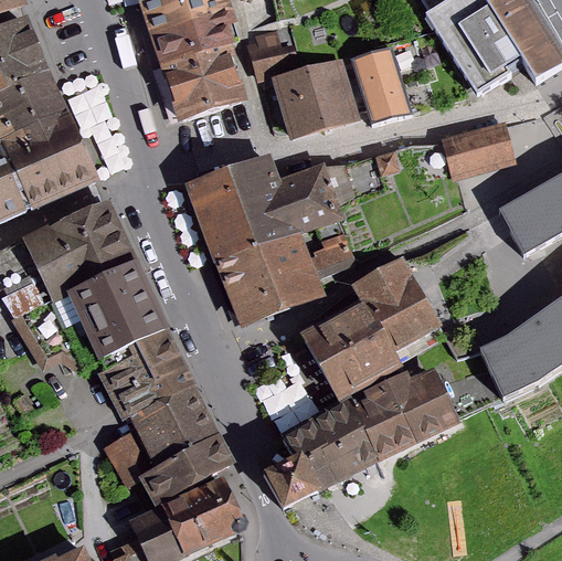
[(0,12),(22,8),(19,0),(0,0),(0,12)]
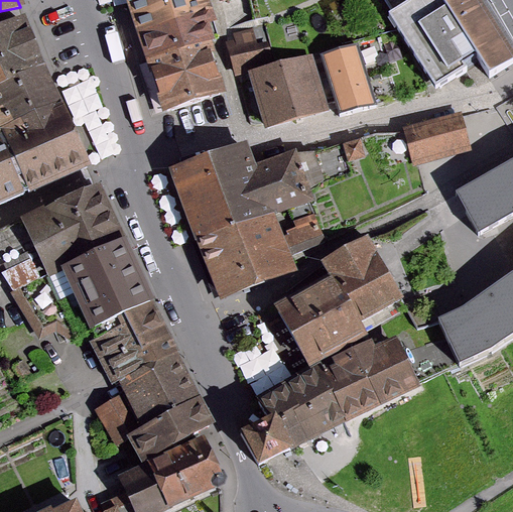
[(126,0),(133,29),(211,9),(208,0),(126,0)]
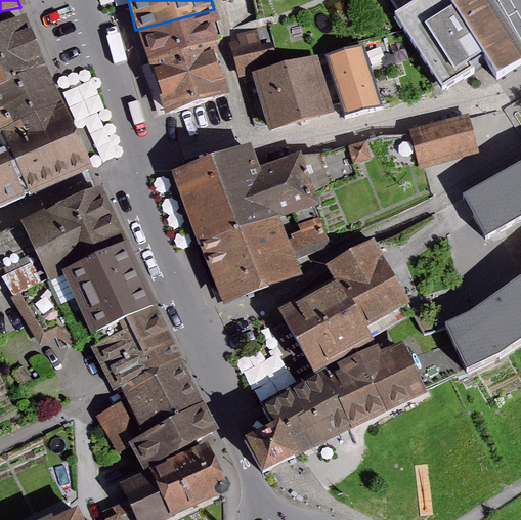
[(385,0),(448,92),(472,76),(480,70),(490,81),(516,66),(475,0),(385,0)]
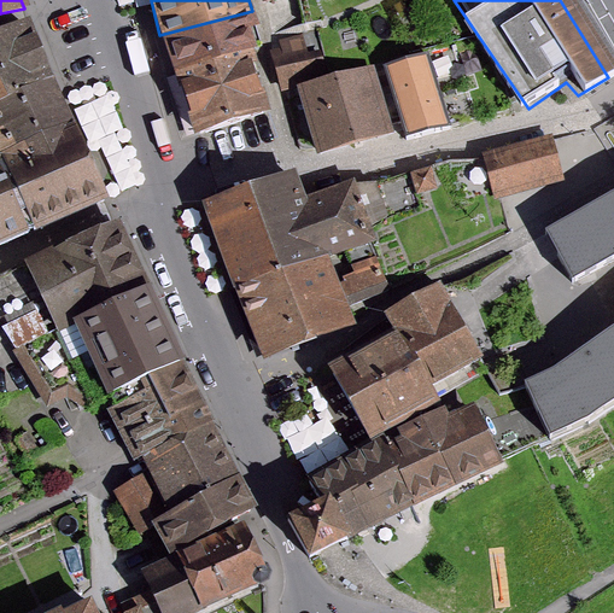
[(252,11),(159,35),(168,71),(262,47),(252,11)]
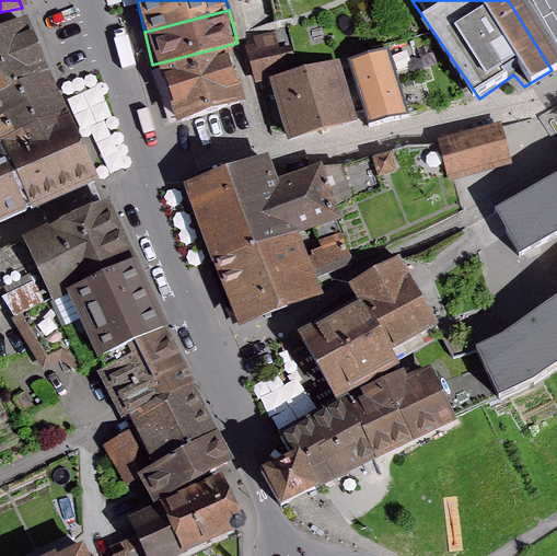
[(0,102),(51,81),(26,24),(0,35),(0,102)]
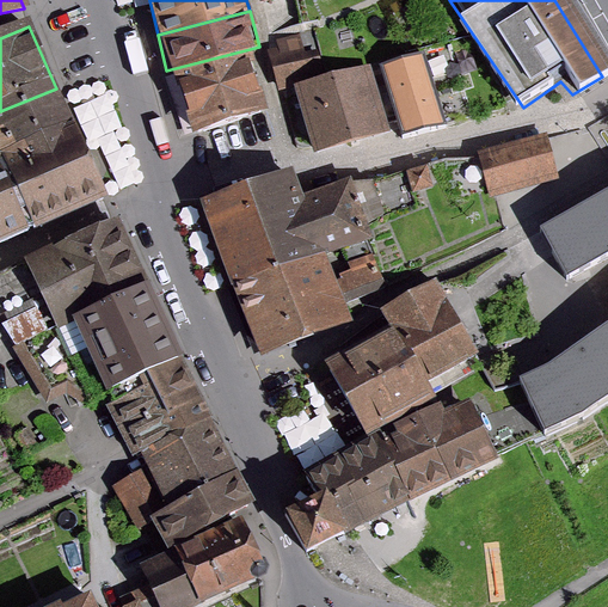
[(295,35),(270,42),(281,84),(293,80),(323,72),(315,48),(300,53),(295,35)]
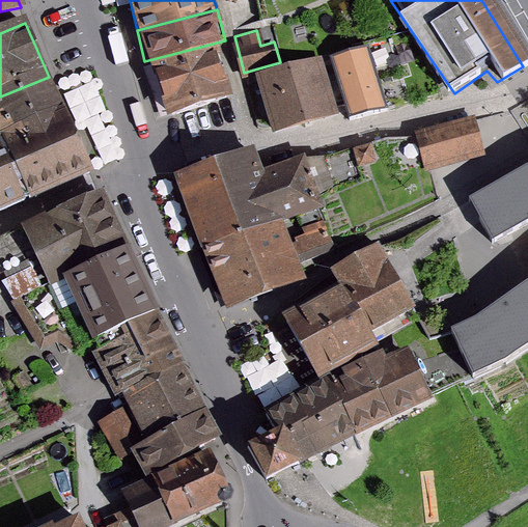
[(225,40),(144,61),(162,115),(239,89),(225,40)]
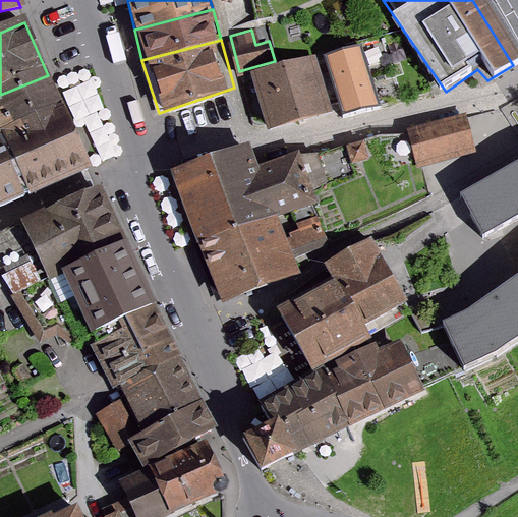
[(358,41),(323,51),(341,111),(377,101),(358,41)]
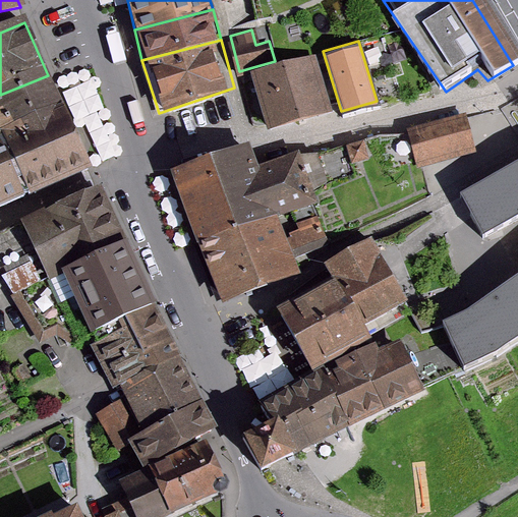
[(275,61),(249,68),(265,125),(328,108),(312,51),(275,61)]
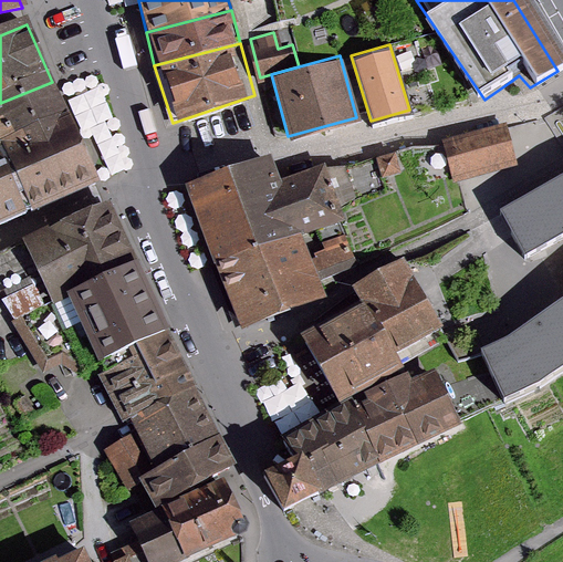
[(0,123),(60,101),(52,82),(0,103),(0,123)]
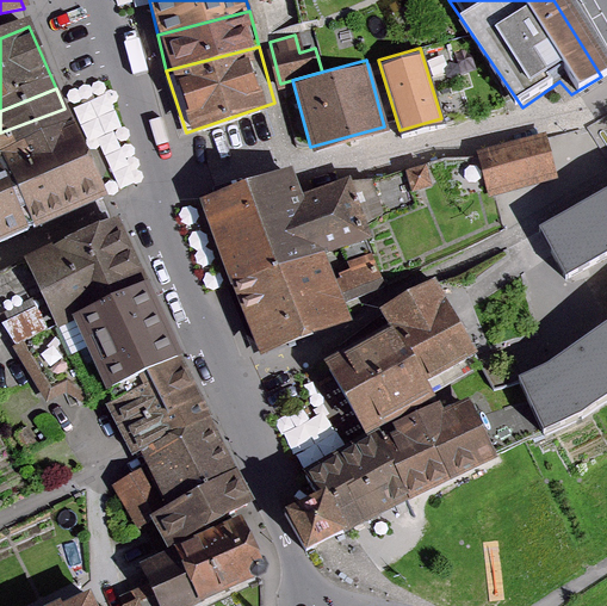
[(64,109),(0,133),(0,161),(74,130),(64,109)]
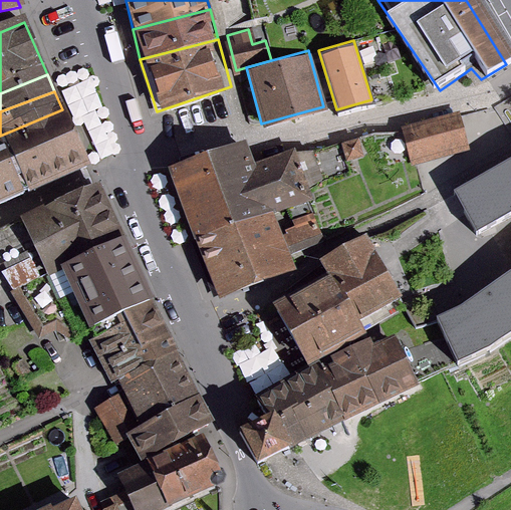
[(0,204),(27,193),(88,170),(86,165),(62,109),(0,136),(0,204)]
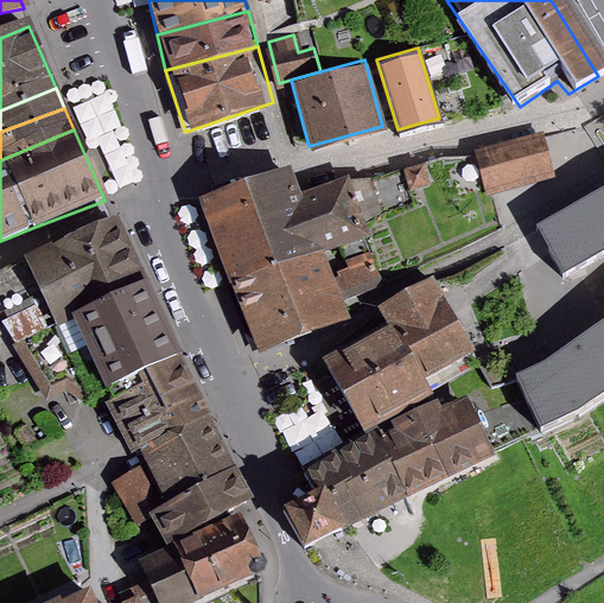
[(540,131),(474,151),(487,191),(552,171),(540,131)]
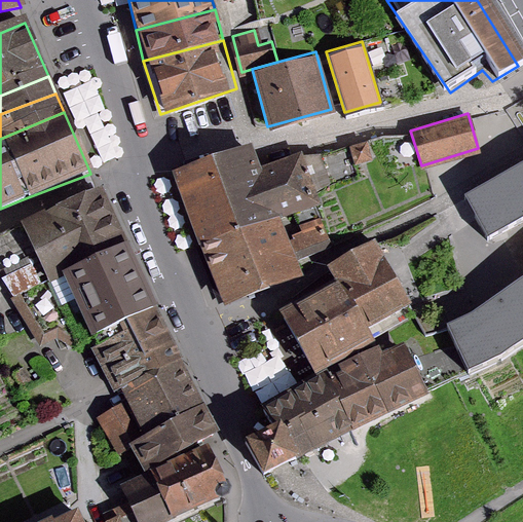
[(364,137),(346,142),(352,161),(370,155),(364,137)]
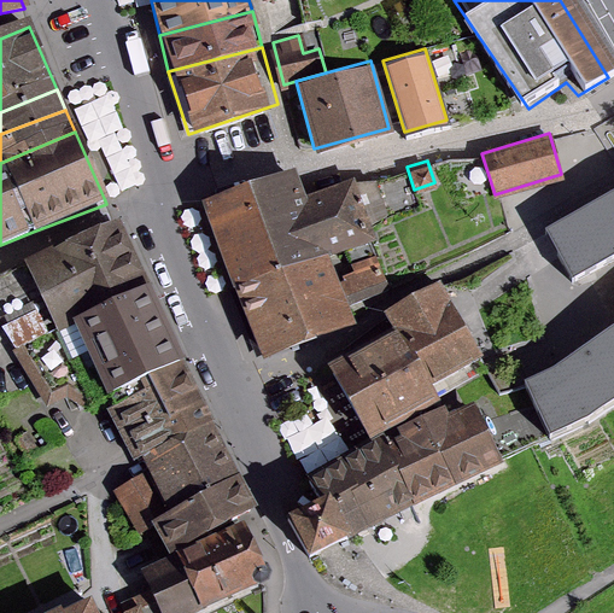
[(293,167),(202,200),(234,290),(334,252),(372,239),(361,210),(315,227),(293,167)]
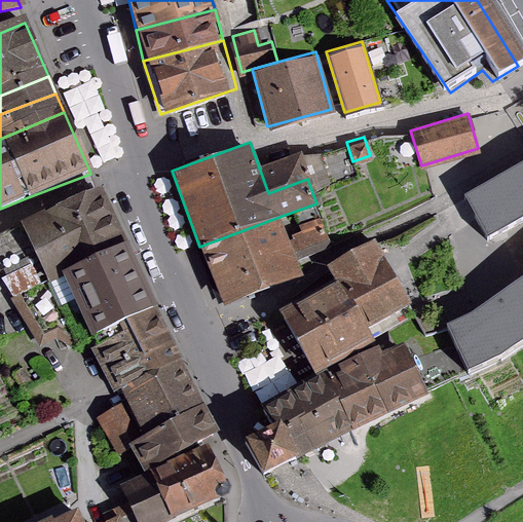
[(522,157),(463,196),(487,237),(522,216),(522,277),(471,314),(446,326),(468,369),(499,355),(522,337),(522,157)]
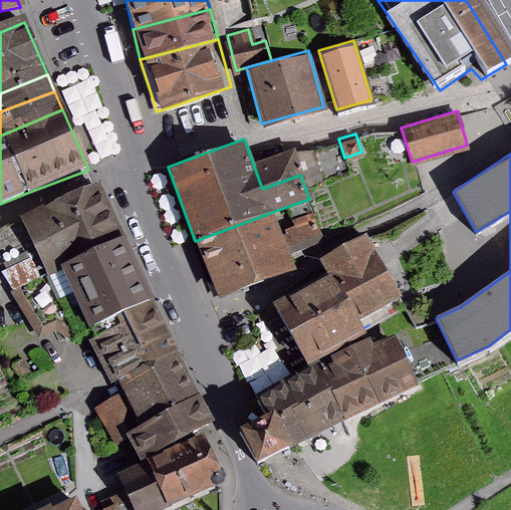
[(123,245),(96,189),(0,225),(0,265),(14,290),(123,245)]
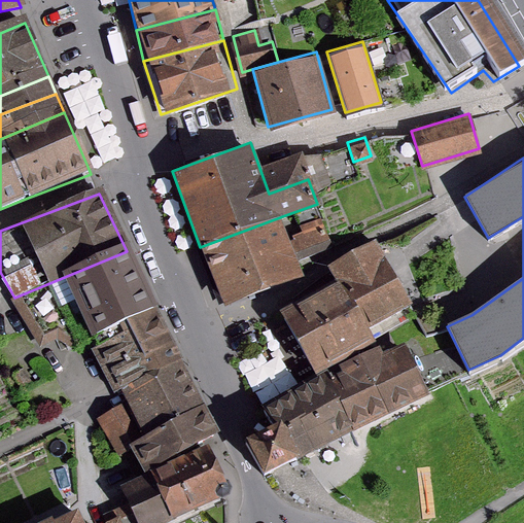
[(294,240),(215,273),(228,298),(306,265),(304,259),(340,244),(325,210),(298,221),(304,237),(294,240)]
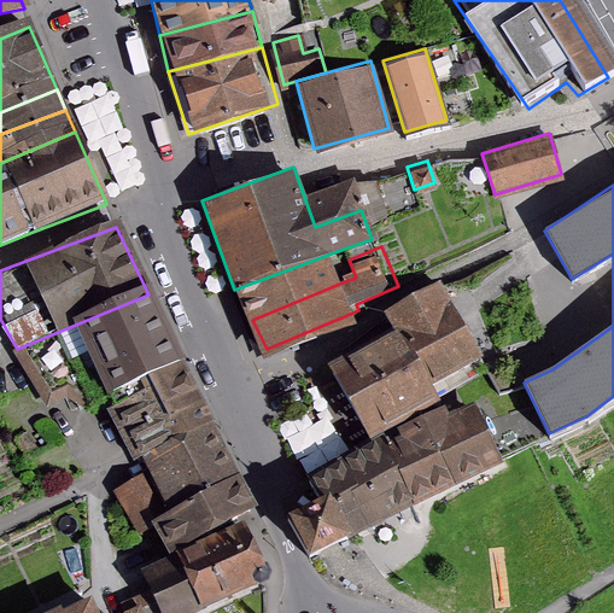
[(334,252),(234,290),(252,320),(345,281),(334,252)]
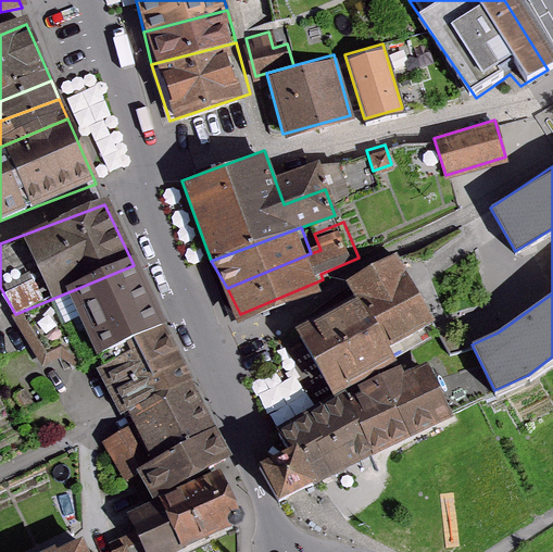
[(396,251),(348,277),(355,291),(384,343),(431,317),(396,251)]
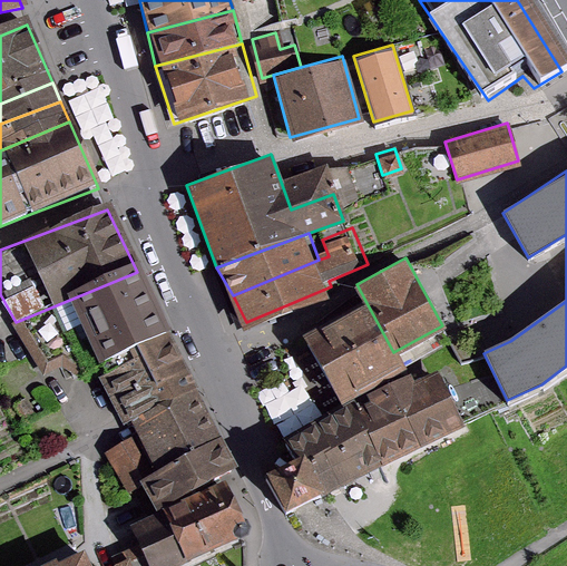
[(137,272),(16,322),(48,369),(70,363),(91,376),(101,372),(170,341),(137,272)]
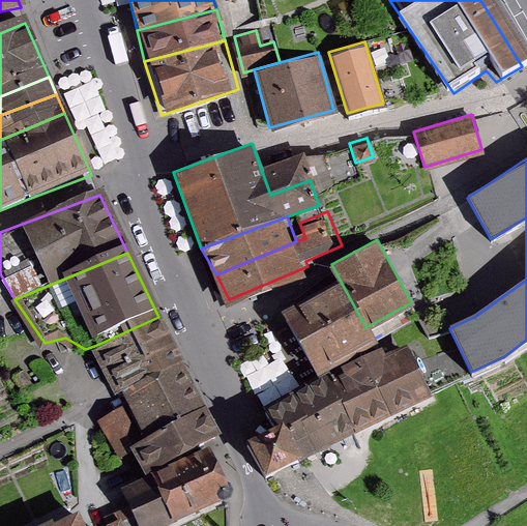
[(339,278),(281,310),(314,370),(372,338),(366,327),(339,278)]
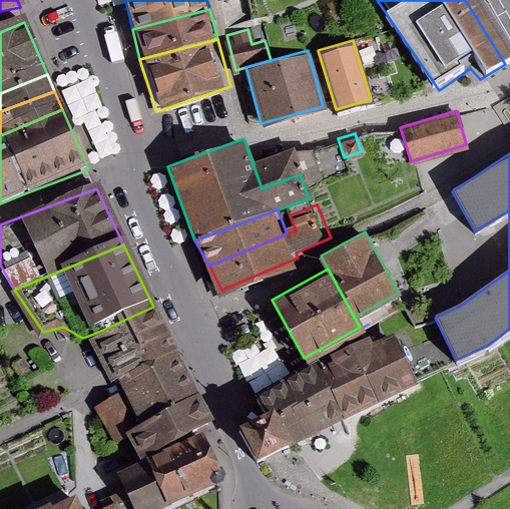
[(166,334),(153,307),(91,335),(107,362),(115,382),(175,354),(166,334)]
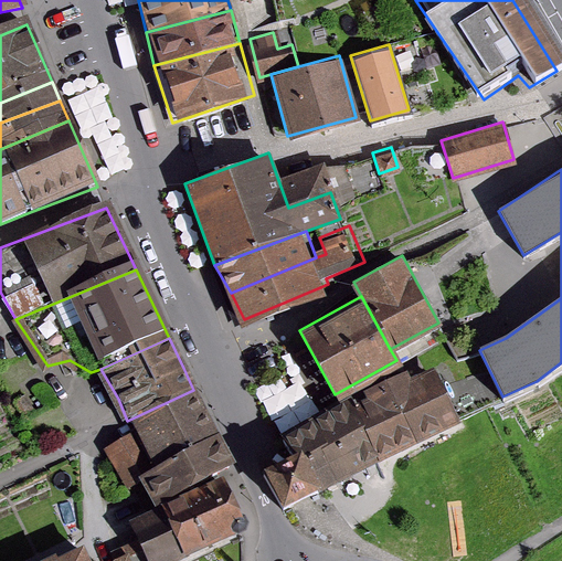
[(431,366),(352,403),(379,456),(457,417),(431,366)]
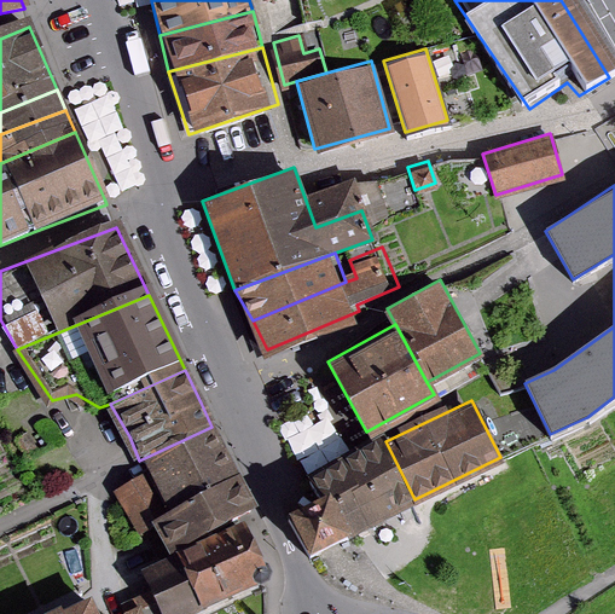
[(212,427),(139,461),(144,473),(114,488),(137,536),(161,522),(238,480),(212,427)]
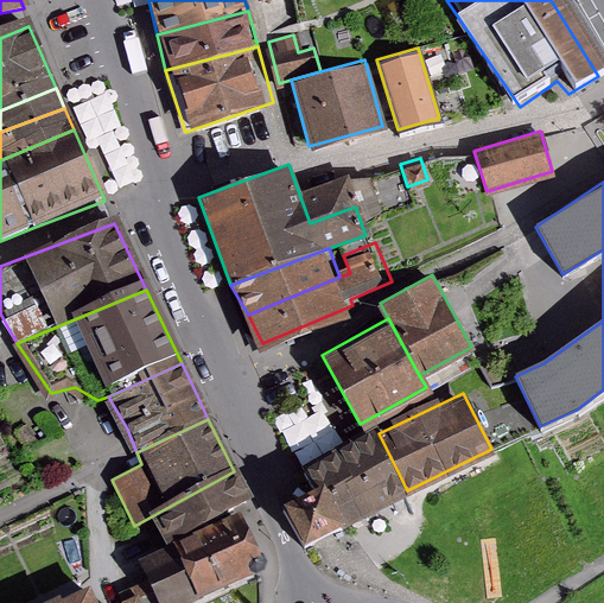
[(379,433),(376,427),(306,463),(319,490),(337,525),(407,490),(379,433)]
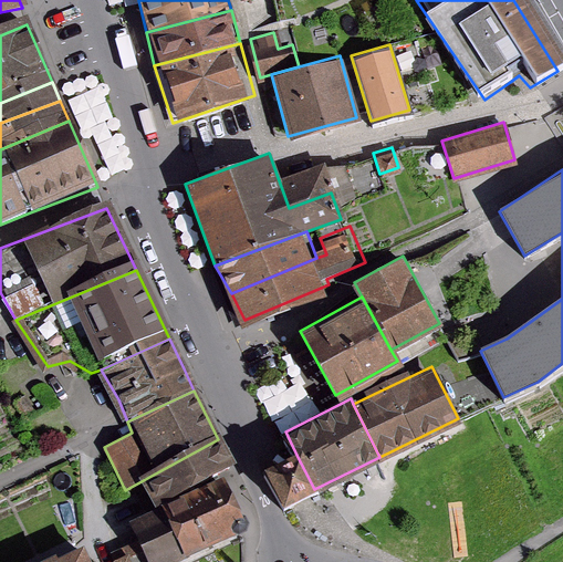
[(218,439),(147,478),(162,508),(232,469),(218,439)]
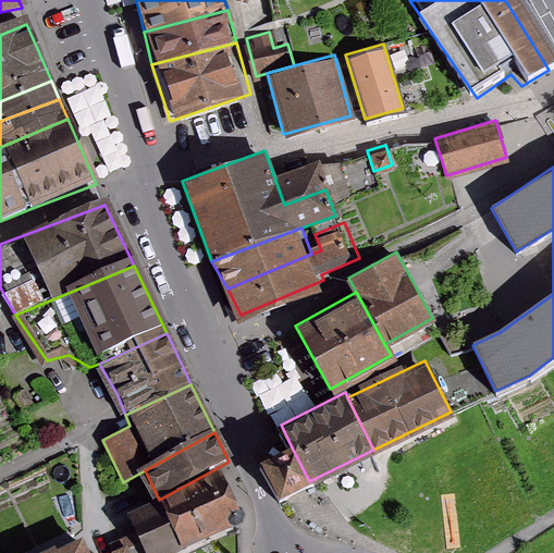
[(273,459),(254,469),(272,505),(293,495),(311,486),(309,481),(293,450),(273,459)]
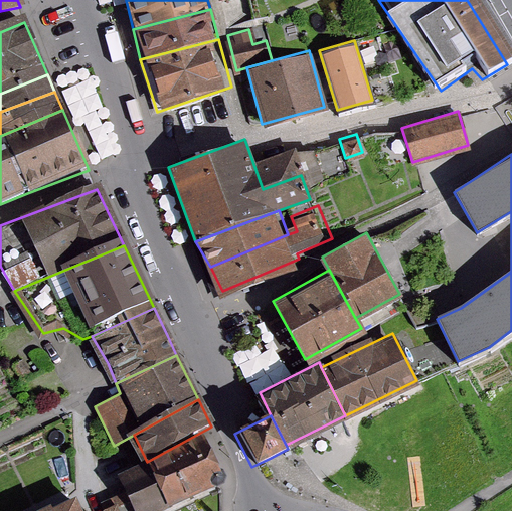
[(149,510),(221,480),(206,447),(157,468),(157,473),(120,489),(125,500),(102,510),(149,510)]
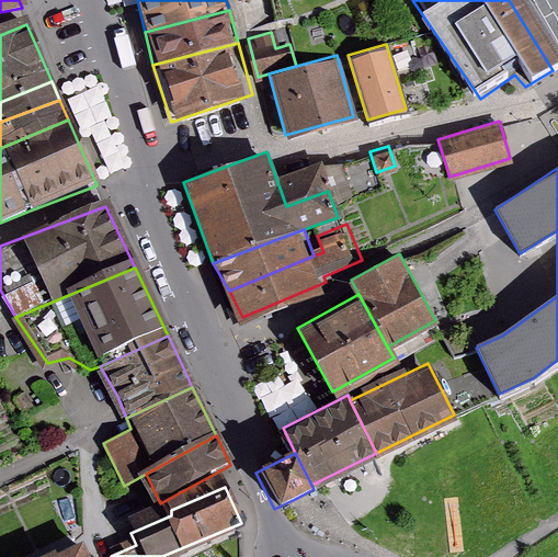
[(93,556),(86,541),(55,556),(93,556)]
